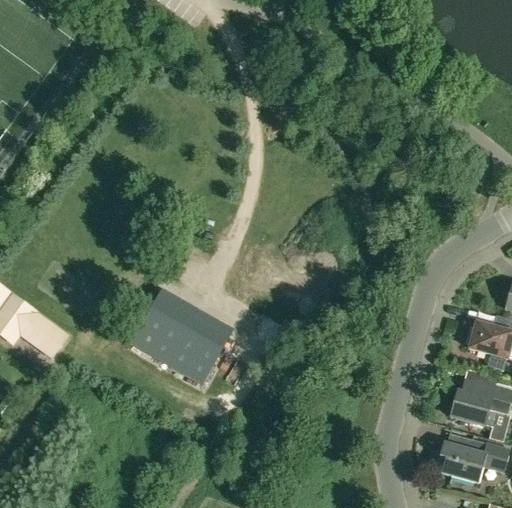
[(0,318),(51,356),(68,333),(0,283),(0,318)]
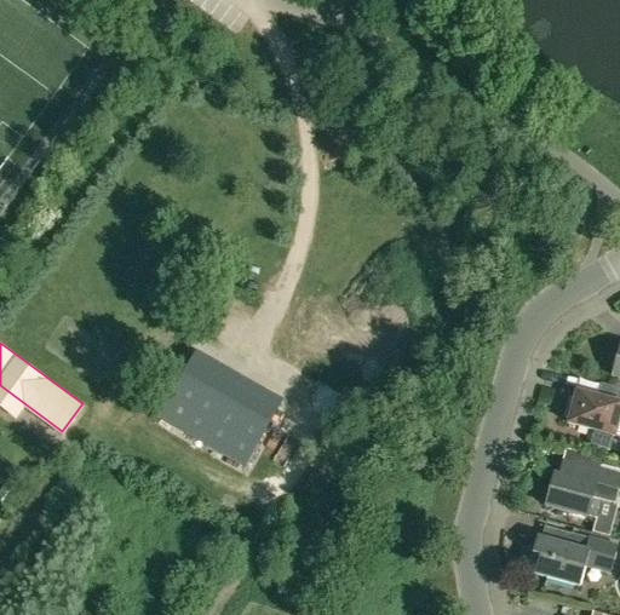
[(196,350),(160,414),(245,463),(281,398),(196,350)]
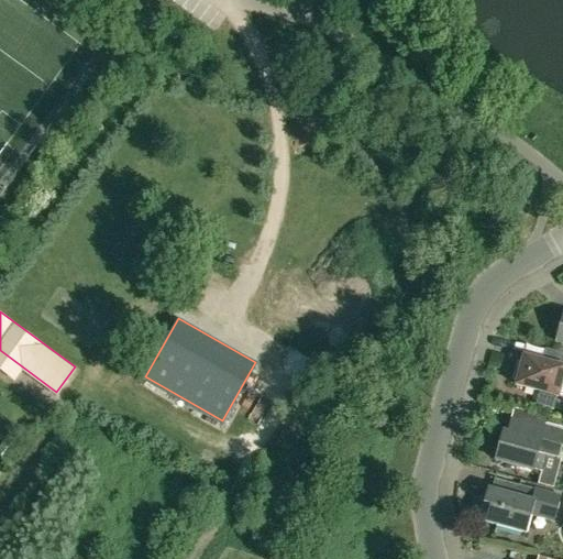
[(552,406),(556,393),(558,393),(562,377),(562,349),(550,347),(547,359),(522,352),(515,382),(539,388),(536,401),(552,406)]
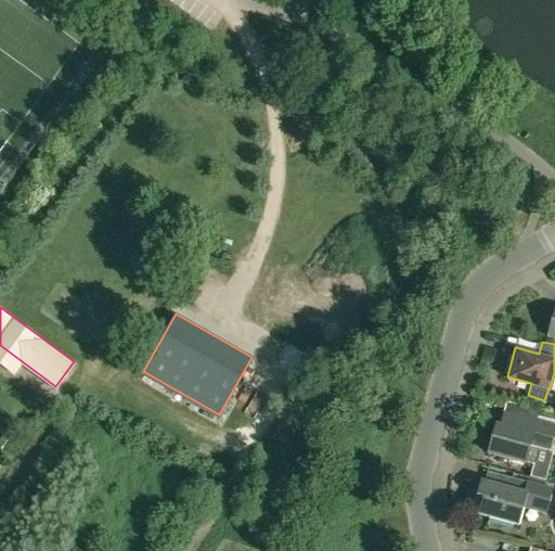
[(504,408),(500,424),(495,422),(488,450),(525,460),(526,460),(533,462),(538,446),(550,449),(554,428),(554,421),(526,413),(526,414),(504,408)]
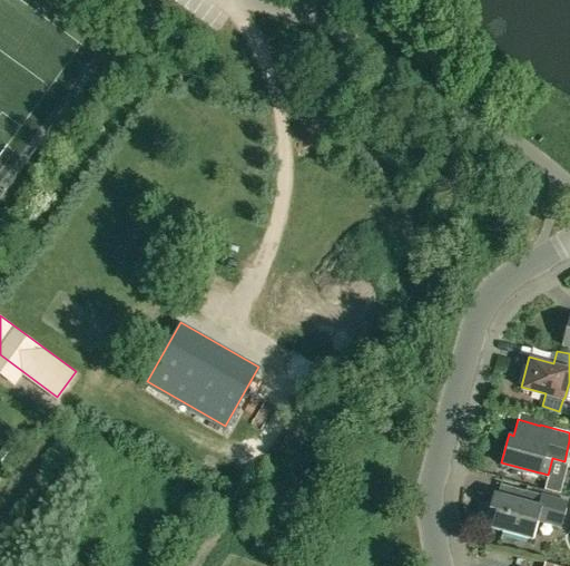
[(568,499),(557,497),(528,488),(524,500),(493,491),(489,507),(487,515),(493,517),(491,525),(532,536),(538,518),(561,524),(568,499)]
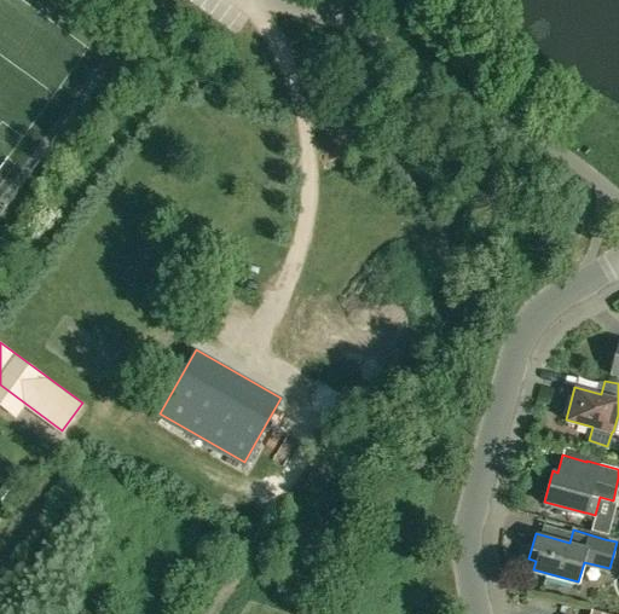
All buildings are outlined.
